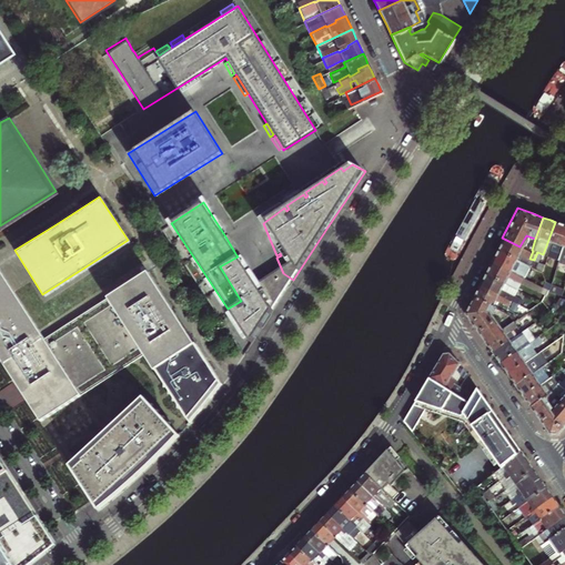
[(564,224),(563,224),(555,222),(543,254),(556,259),(564,234),(564,224)]
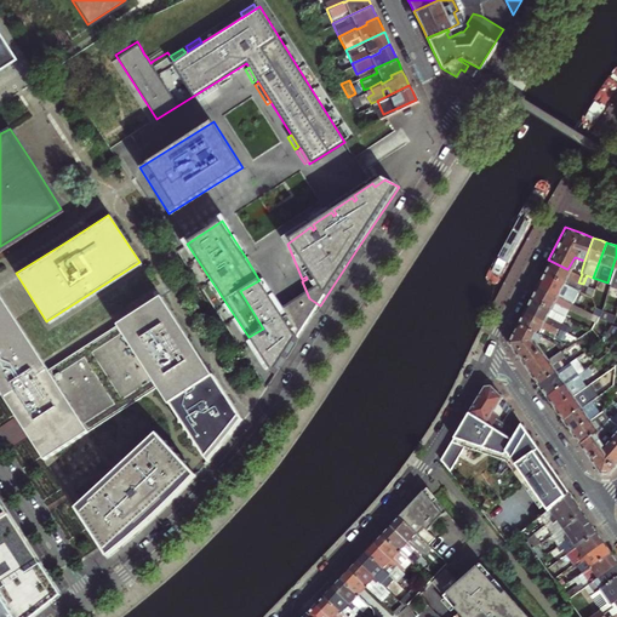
[(250,256),(246,258),(258,279),(262,276),(250,256)]
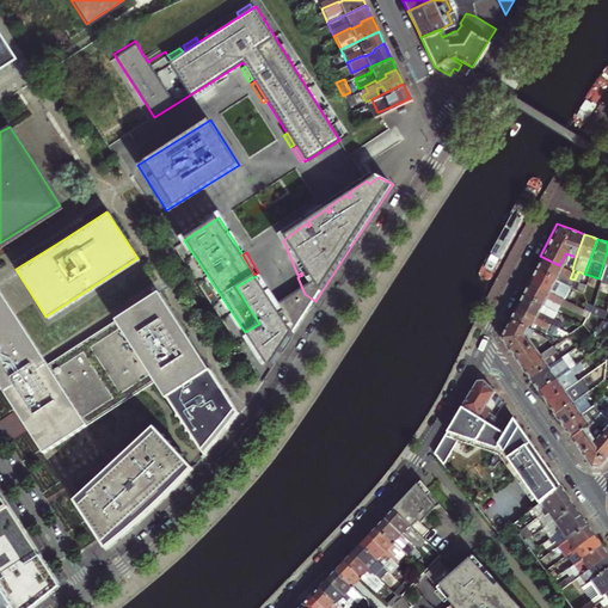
[(538,260),(534,268),(553,278),(556,272),(566,277),(570,278),(572,272),(559,265),(540,256),(538,260)]
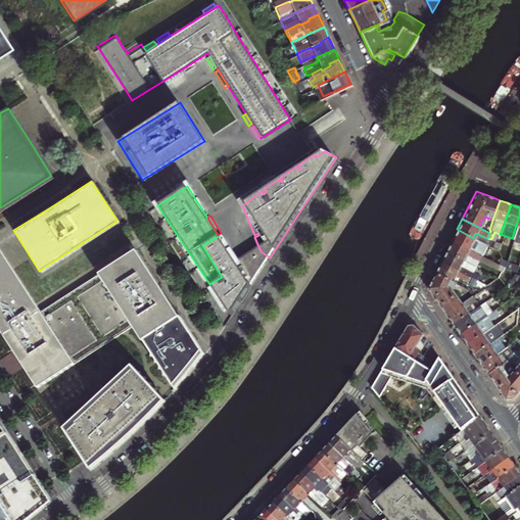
[(455,233),(451,240),(479,254),(485,244),(473,238),(457,229),(455,233)]
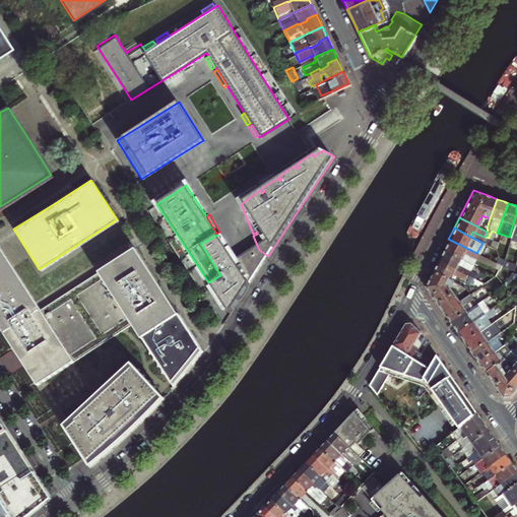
[(220,234),(217,235),(229,252),(232,250),(220,234)]
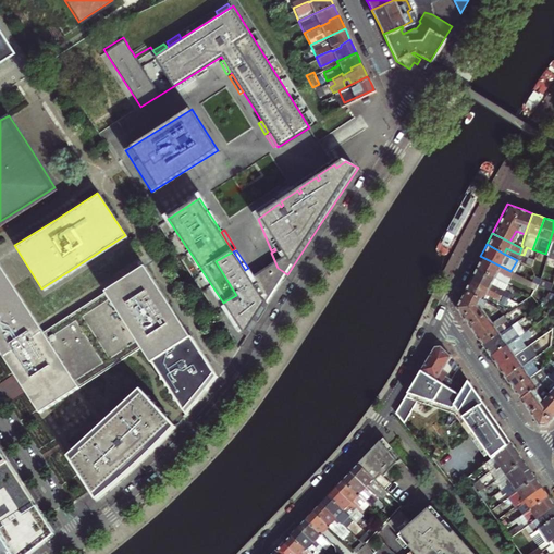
[(236,295),(223,303),(246,336),(267,305),(260,295),(253,283),(246,272),(245,270),(233,251),(216,261),(236,295)]
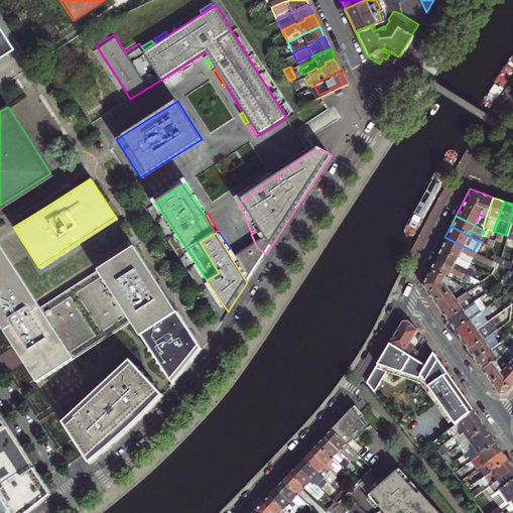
[(442,241),(439,247),(467,261),(468,261),(473,251),(444,237),(442,241)]
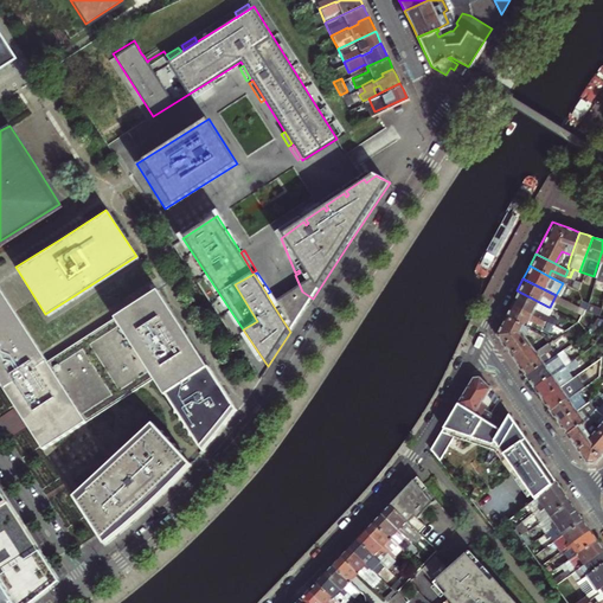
[(0,383),(13,403),(20,414),(26,423),(42,446),(149,377),(160,393),(161,392),(198,449),(232,409),(205,365),(203,366),(187,342),(154,288),(43,358),(37,350),(12,308),(0,289),(0,383)]
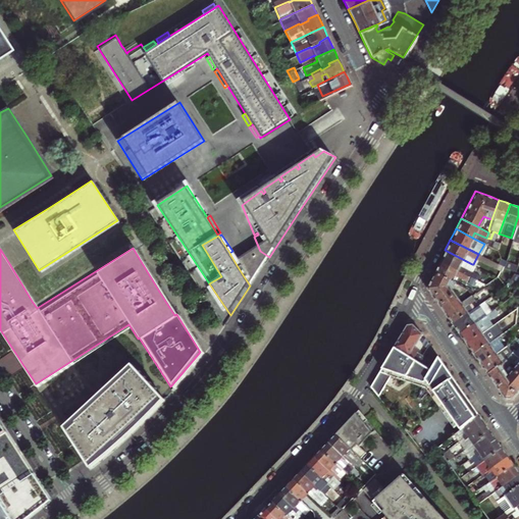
[(443,254),(438,261),(471,277),(474,272),(469,270),(472,264),(445,250),(443,254)]
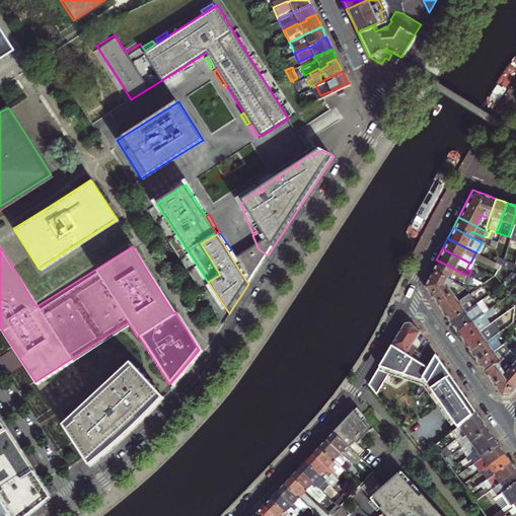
[(259,249),(242,275),(248,284),(268,255),(259,249)]
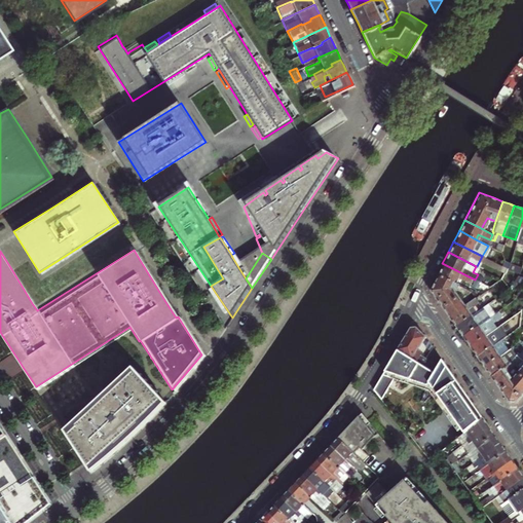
[(235,255),(232,257),(238,267),(241,265),(235,255)]
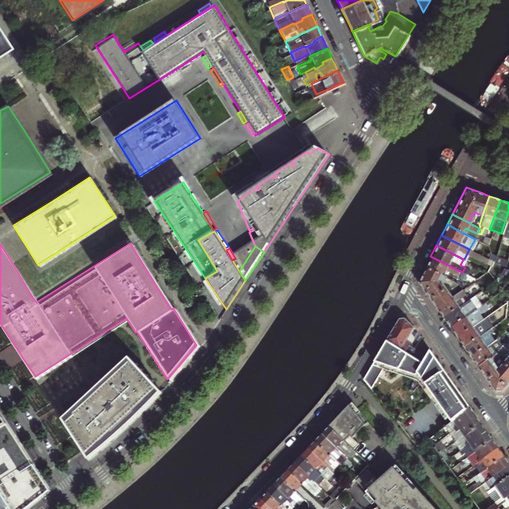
[(493,255),(491,261),(502,265),(504,259),(493,255)]
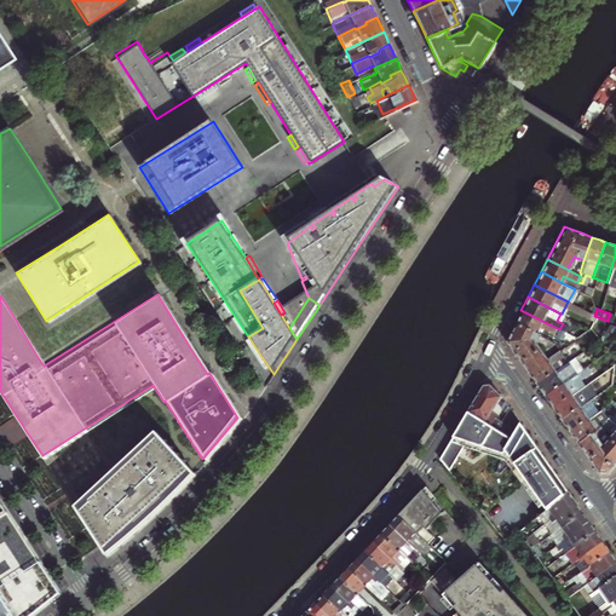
[(518,316),(514,323),(534,333),(537,326),(551,333),(551,332),(557,334),(559,329),(520,310),(518,316)]
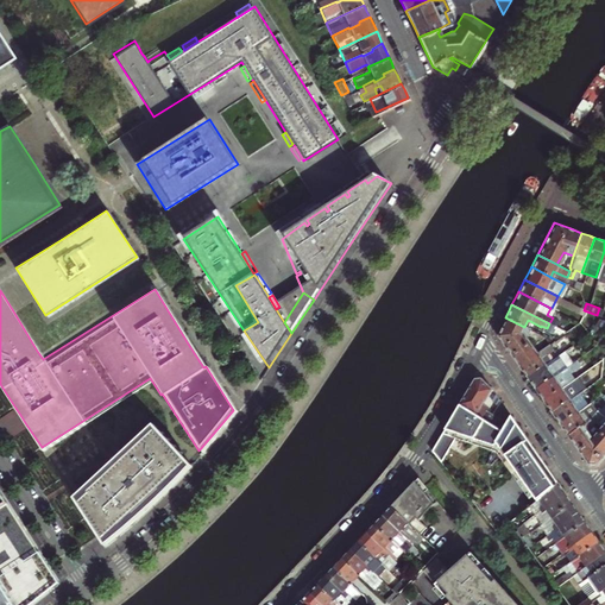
[(496,335),(516,364),(535,351),(523,335),(528,333),(529,329),(524,327),(505,317),(503,321),(498,329),(496,335)]
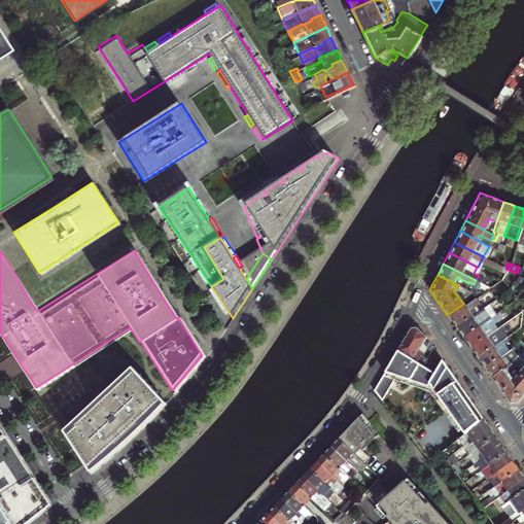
[(452,321),(455,325),(476,311),(472,306),(478,302),(474,297),(463,304),(447,315),(452,321)]
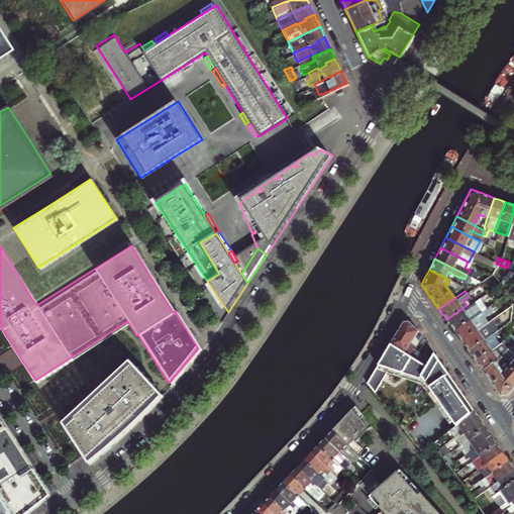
[(450,325),(452,329),(484,307),(478,297),(467,305),(446,319),(450,325)]
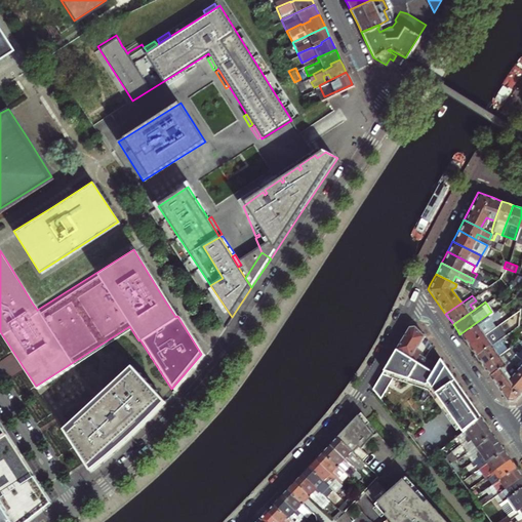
[(465,340),(467,345),(493,326),(490,320),(499,314),(495,309),(491,312),(459,334),(465,340)]
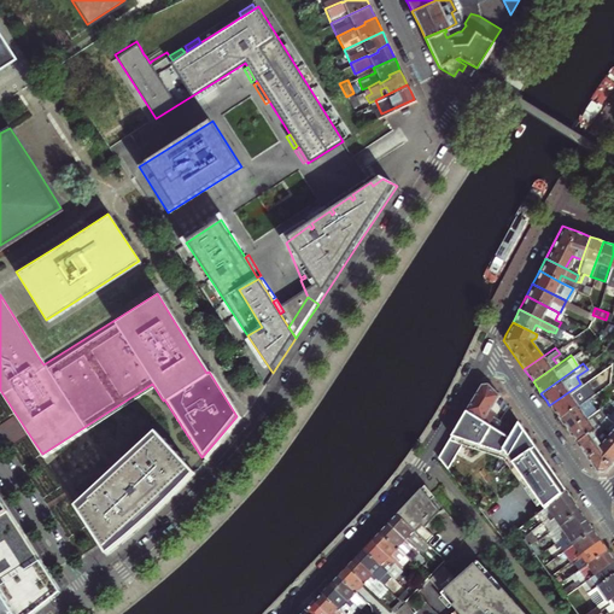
[(480,382),(465,409),(506,434),(510,427),(485,411),(496,393),(486,382),(483,382),(480,382)]
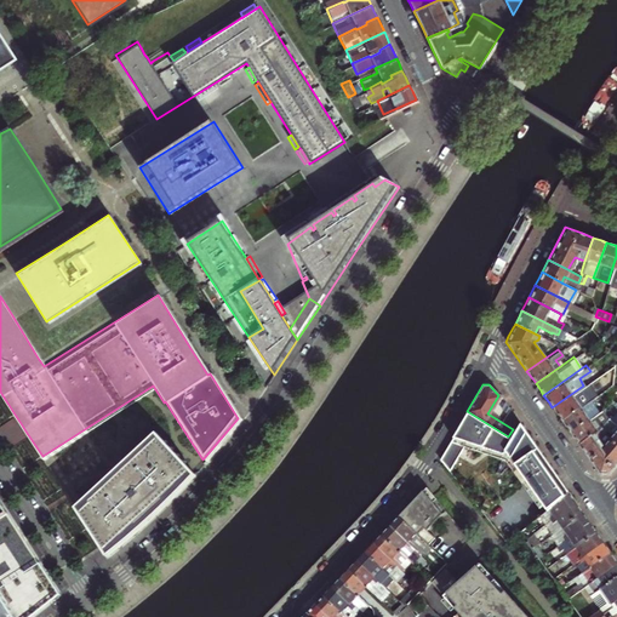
[(556,413),(560,420),(589,399),(592,398),(583,386),(552,407),(556,413)]
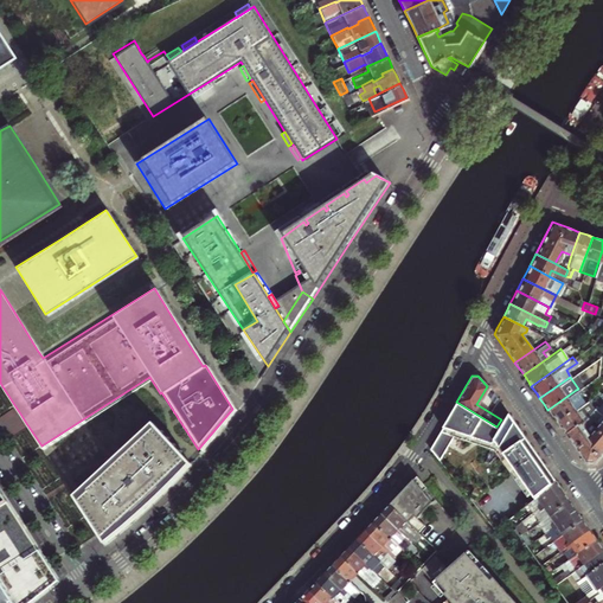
[(553,416),(556,421),(584,402),(576,390),(547,410),(553,416)]
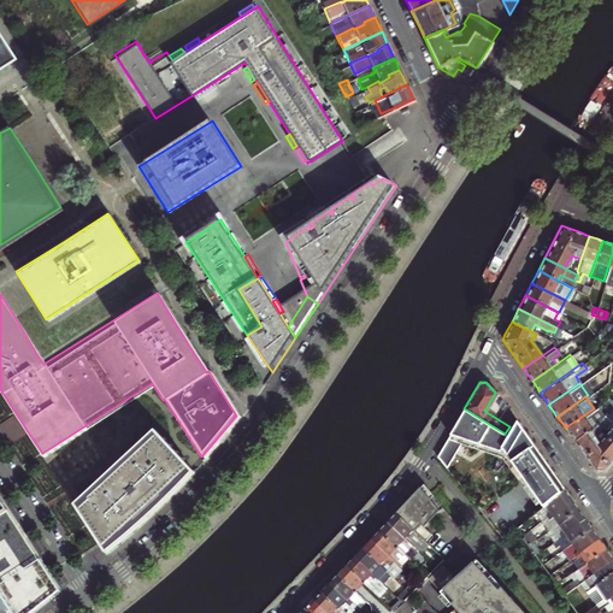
[(514,419),(500,399),(493,407),(512,423),(514,419)]
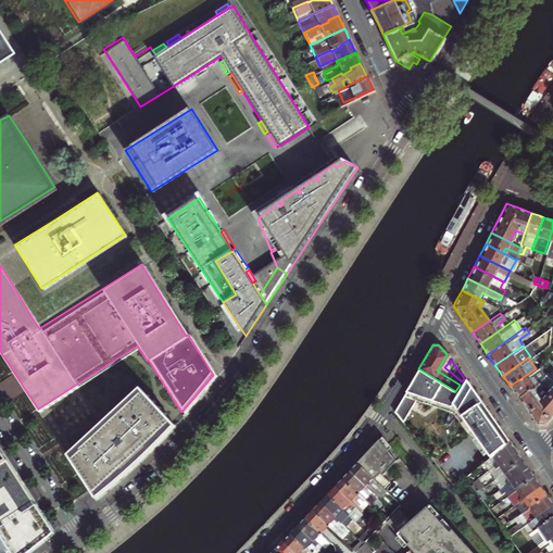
[(552,365),(551,363),(543,373),(552,381),(552,365)]
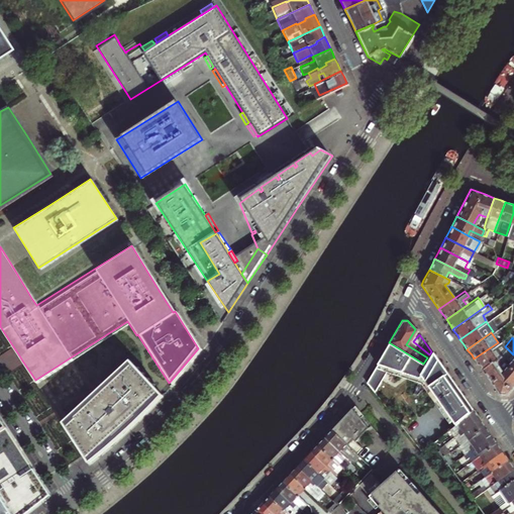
[(478,365),(481,369),(496,357),(500,354),(503,350),(500,347),(503,344),(500,340),(498,342),(474,358),(478,365)]
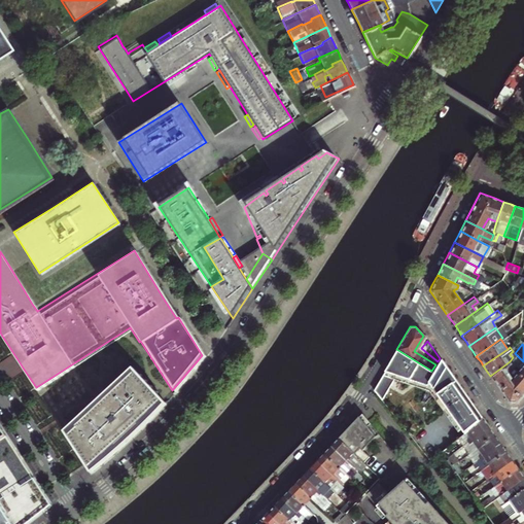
[(435,364),(431,371),(396,349),(373,389),(380,397),(393,377),(427,388),(456,429),(459,427),(462,431),(480,417),(474,408),(445,365),(440,358),(438,361),(435,364)]
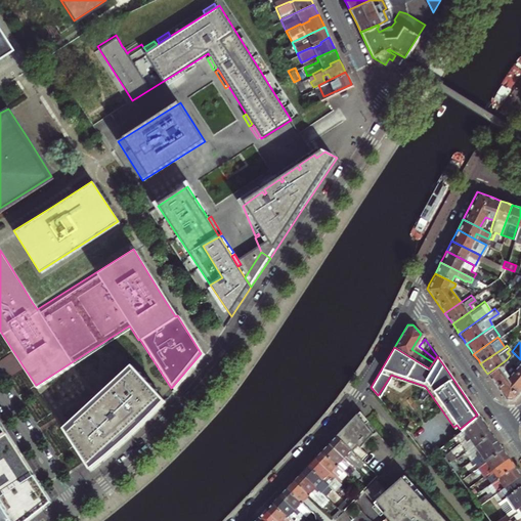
[(520,359),(512,351),(510,349),(507,352),(510,355),(507,359),(509,363),(511,360),(517,365),(515,367),(514,368),(520,375),(520,359)]
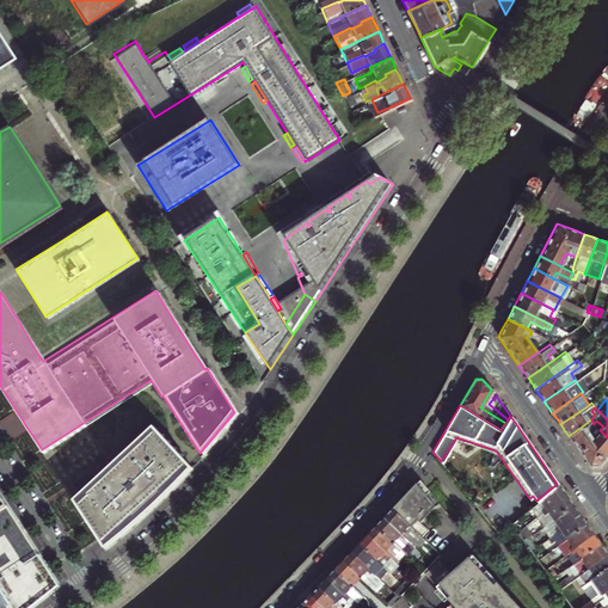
[(599,466),(607,453),(607,437),(600,430),(601,429),(603,427),(596,421),(594,424),(591,419),(587,423),(569,436),(581,453),(589,465),(599,466)]
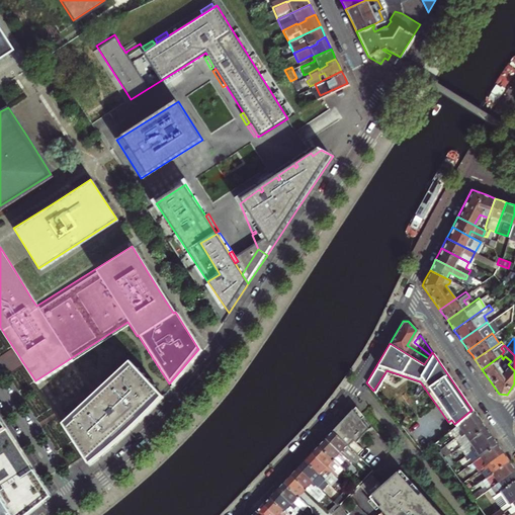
[(97,387),(62,422),(82,452),(88,460),(95,453),(105,446),(111,440),(131,423),(158,396),(126,360),(97,387)]
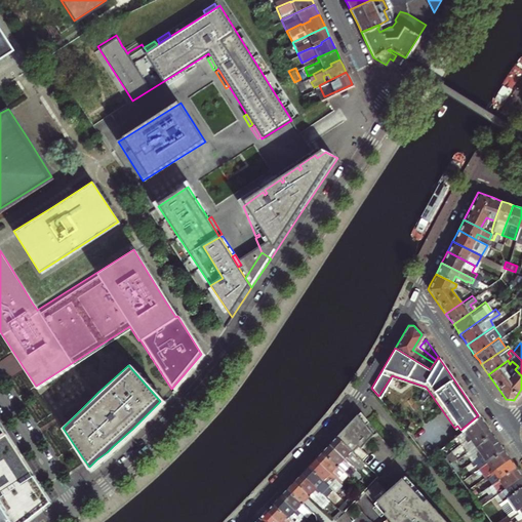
[(354,416),(335,436),(360,458),(366,452),(359,446),(372,433),(356,413),(354,416)]
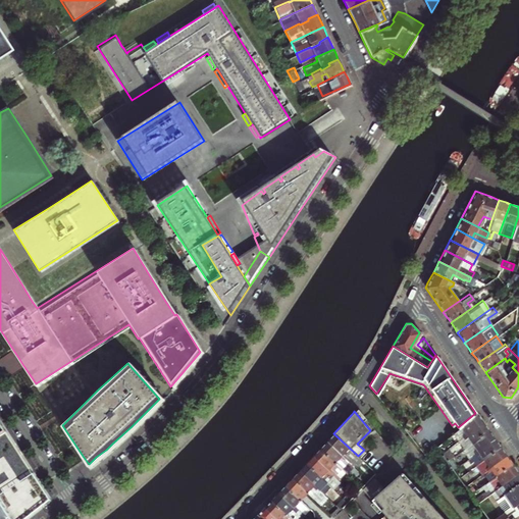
[(458,427),(452,432),(456,439),(481,421),(479,418),(475,413),(458,427)]
